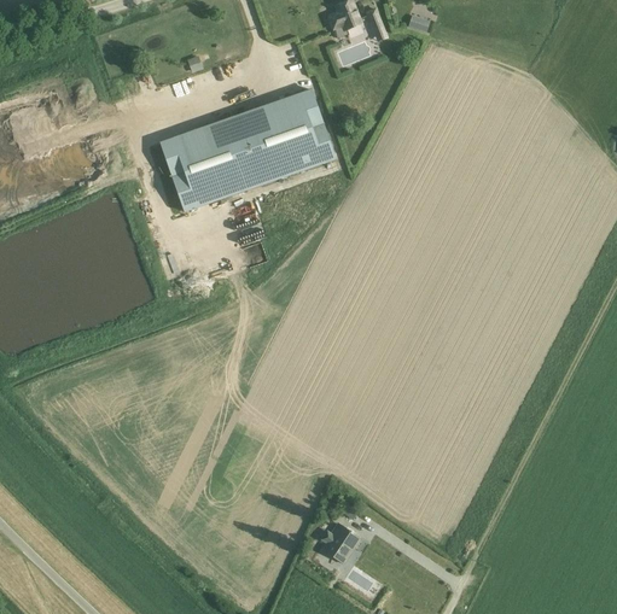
[(337,11),(329,16),(333,27),(337,36),(345,33),(344,28),(361,22),(353,0),(344,0),(335,4),(337,11)]
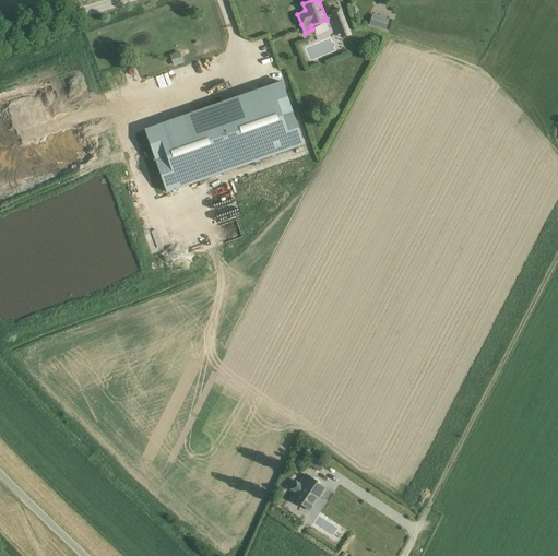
[(339,6),(331,9),(341,35),(349,32),(339,6)]
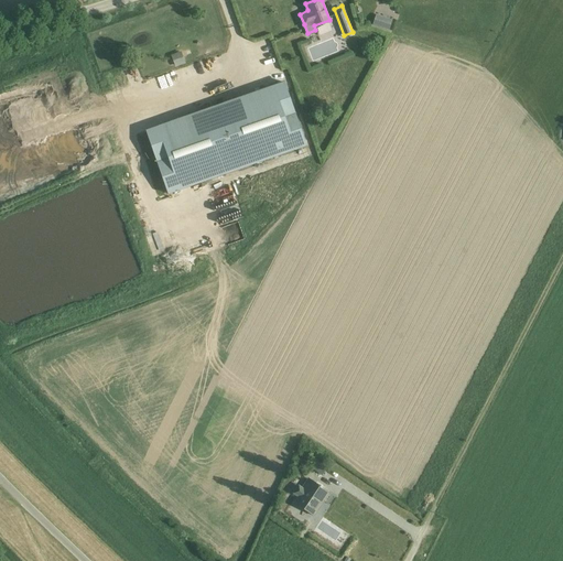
[(371,22),(382,25),(386,15),(375,12),(371,22)]
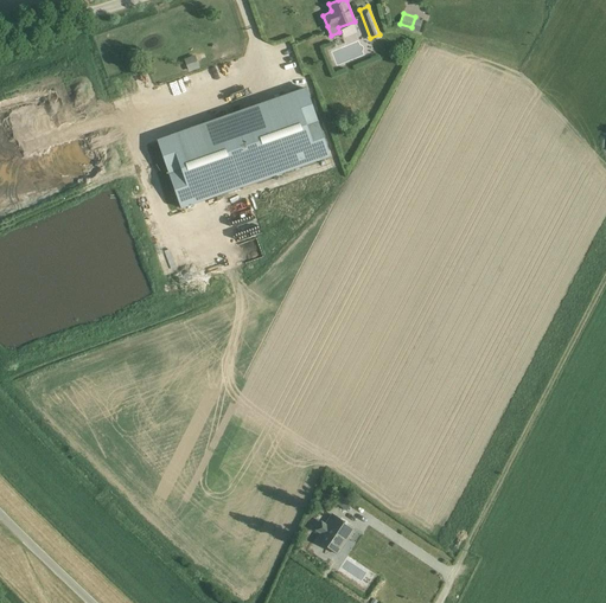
[(184,56),(187,68),(199,64),(195,52),(184,56)]
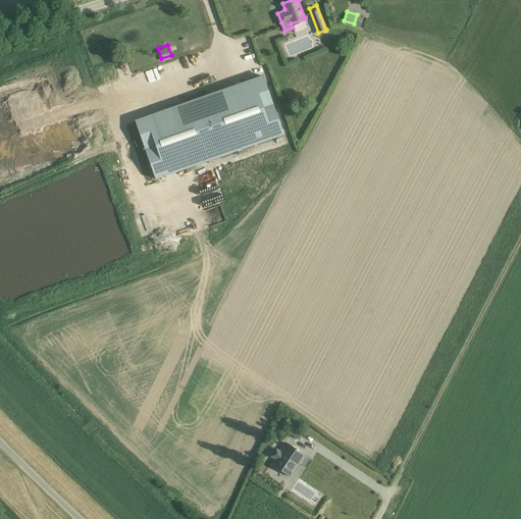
[(263,74),(135,119),(155,176),(282,132),(263,74)]
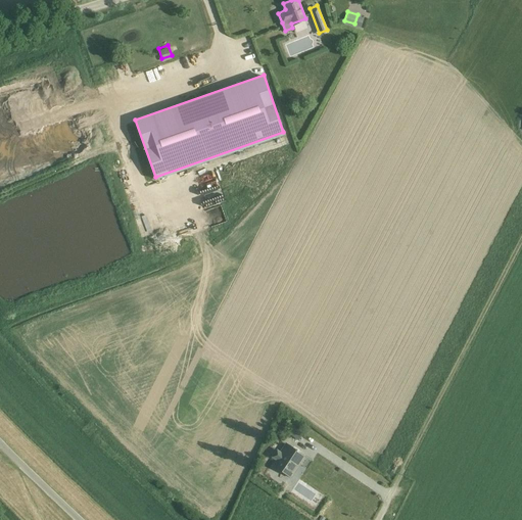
[(219,189),(215,174),(205,177),(203,172),(183,178),(189,198),(219,189)]
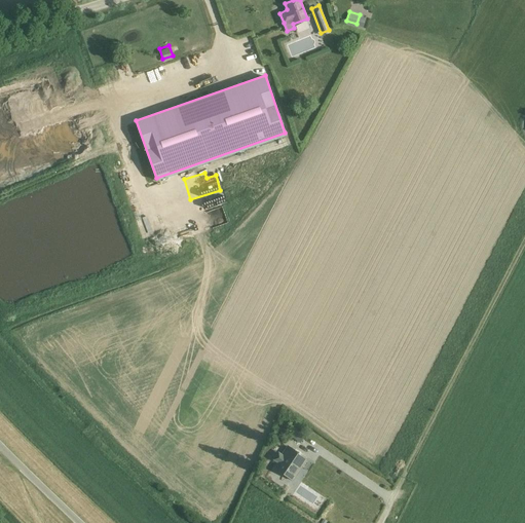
[(300,441),(305,434),(295,426),(290,434),(300,441)]
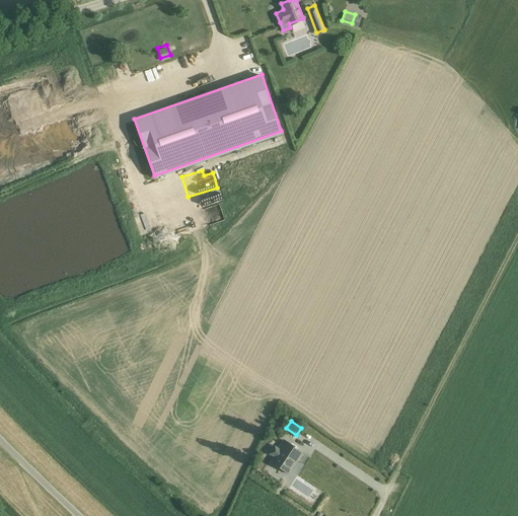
[(275,444),(270,452),(276,456),(273,461),(288,471),(296,459),(294,457),(300,449),(283,438),(278,445),(275,444)]
